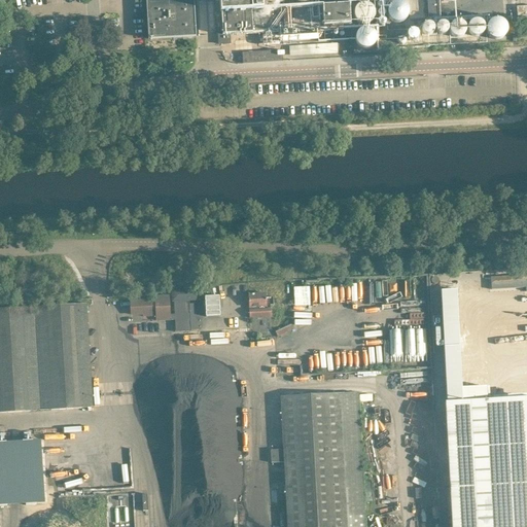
[(146,0),(147,9),(148,39),(196,36),(194,0),(146,0)]
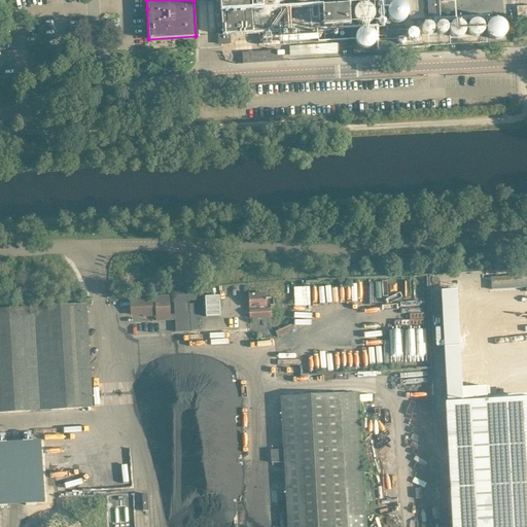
[(219,0),(220,12),(221,12),(222,34),(220,34),(221,44),(230,44),(230,35),(280,32),(280,37),(318,35),(318,30),(317,6),(284,8),(283,0),(219,0)]
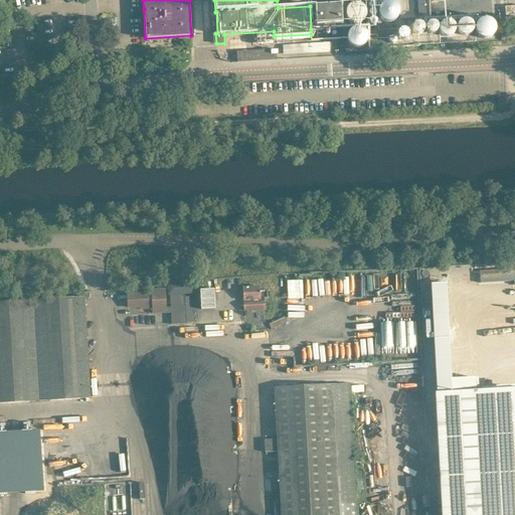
[(428,0),(424,0),(417,0),(418,17),(430,16),(428,0)]
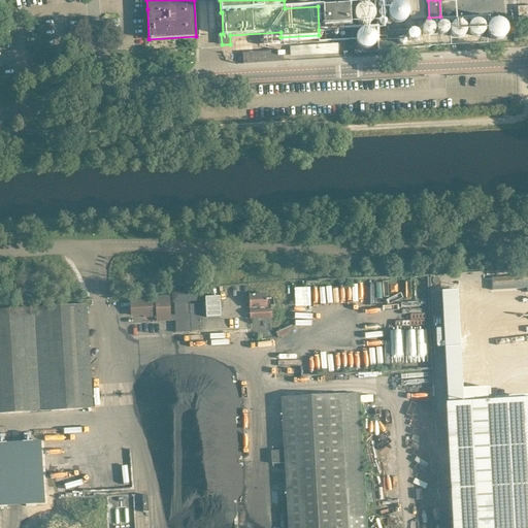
[(378,12),(382,11),(383,8),(382,5),(378,4),(375,5),(374,8),(375,11),(378,12)]
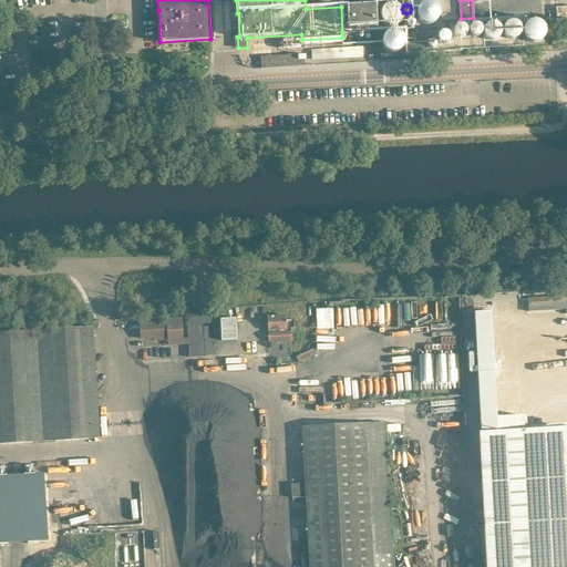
[(348,28),(375,26),(374,6),(347,8),(348,28)]
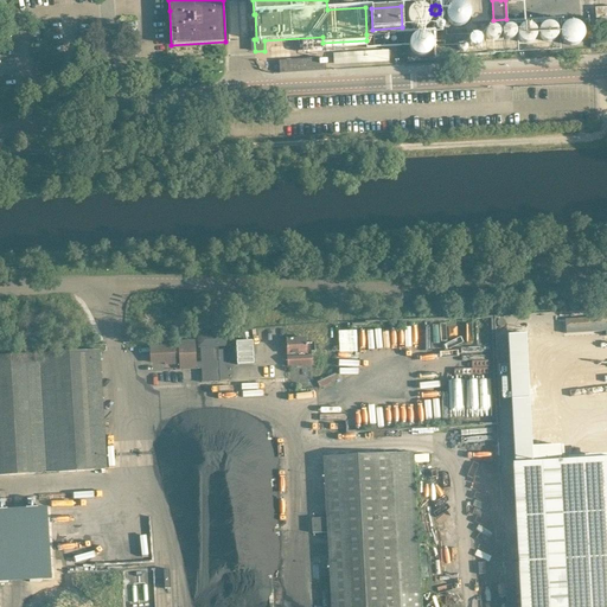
[(596,20),(606,19),(606,7),(595,8),(596,20)]
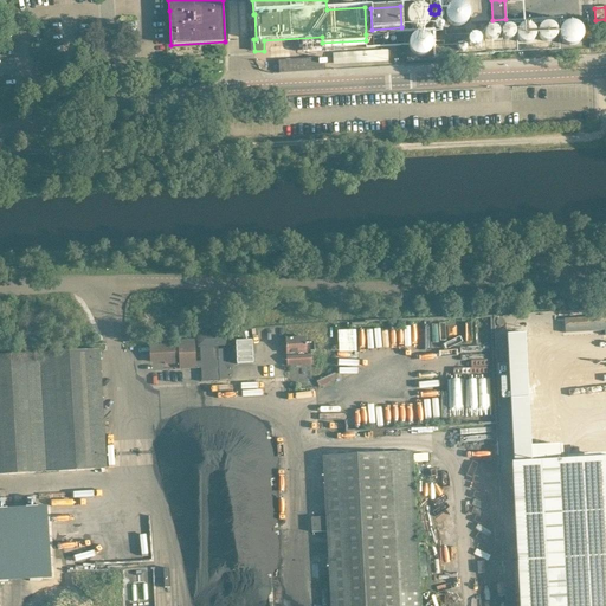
[(426,25),(427,20),(426,15),(424,12),(423,11),(420,10),(416,8),(411,10),(408,10),(406,12),(404,15),(404,18),(403,20),(404,25),(406,28),(408,31),(411,32),(416,32),(420,32),(423,30),(424,28),(426,25)]
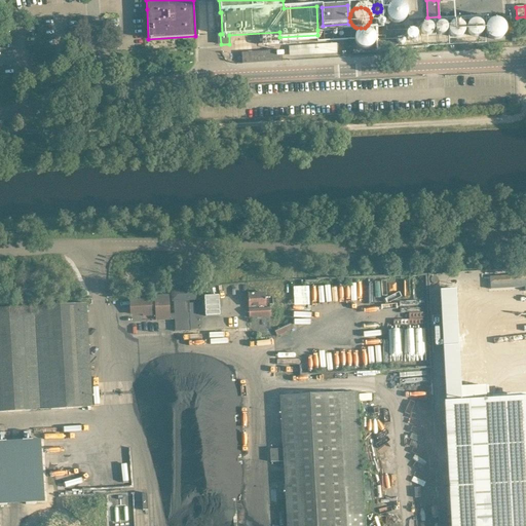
[(503,36),(504,32),(503,29),(502,26),(501,25),(497,23),(493,22),(489,23),(486,25),(484,28),(484,30),(483,33),(484,36),(485,39),(487,40),(489,41),(491,42),(494,43),(498,42),(501,39),(503,36)]
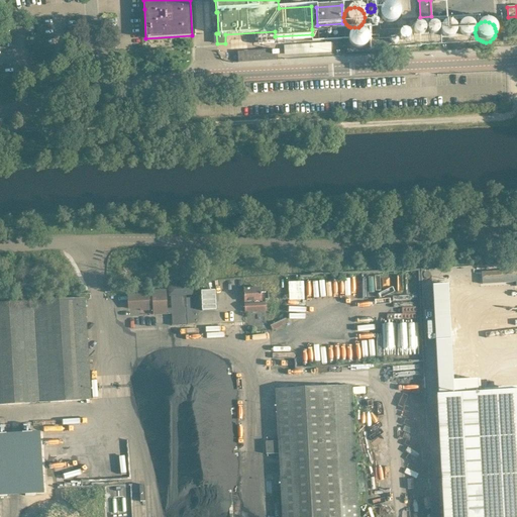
[(446,39),(451,37),(454,31),(451,26),(446,23),(440,26),(438,31),(440,37),(446,39)]
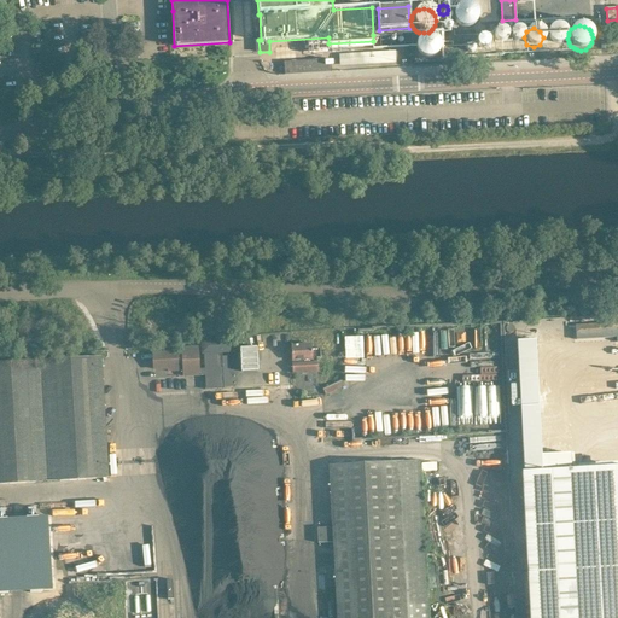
[(555,47),(563,44),(565,36),(563,30),(555,28),(548,30),(546,38),(549,44),(555,47)]
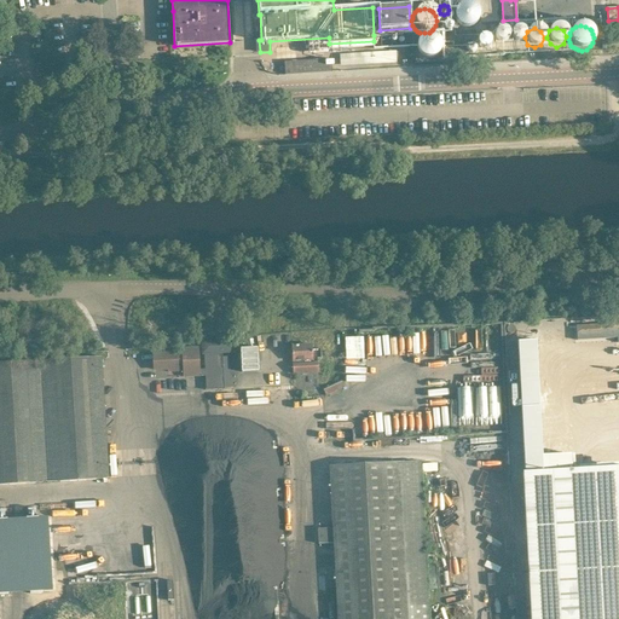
[(505,39),(507,36),(505,34),(504,32),(502,30),(499,30),(496,32),(495,33),(493,35),(493,36),(495,40),(496,41),(498,42),(501,42),(503,42),(504,41),(505,39)]
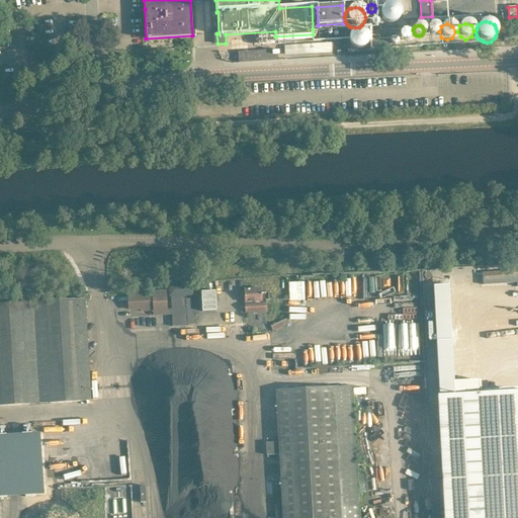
[(437,32),(437,30),(437,28),(436,26),(434,25),(431,25),(430,25),(428,26),(427,28),(427,30),(428,33),(429,34),(430,35),(433,35),(434,35),(436,34),(437,32)]
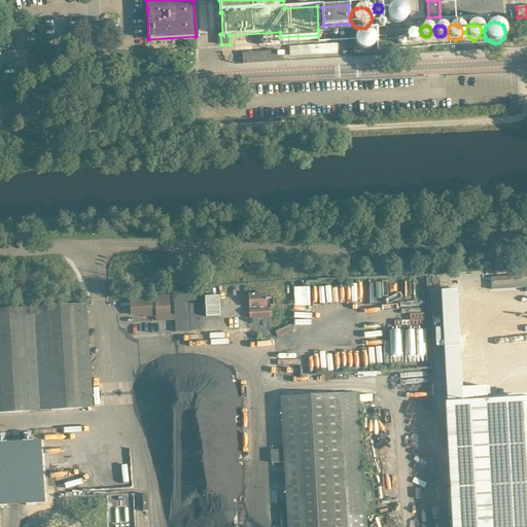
[(372,45),(372,42),(372,40),(372,38),(370,35),(367,34),(365,33),(361,32),(359,33),(357,34),(355,36),(353,39),(352,43),(353,46),(355,49),(359,51),(362,53),(366,51),(370,49),(371,47),(372,45)]
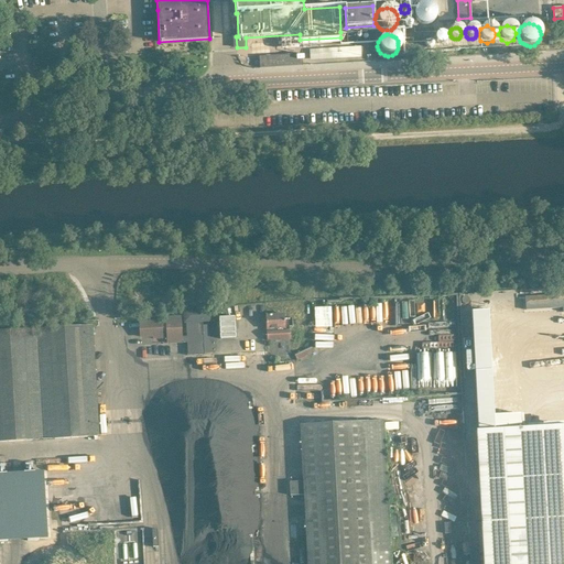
[(310,49),(310,60),(362,56),(361,45),(310,49)]
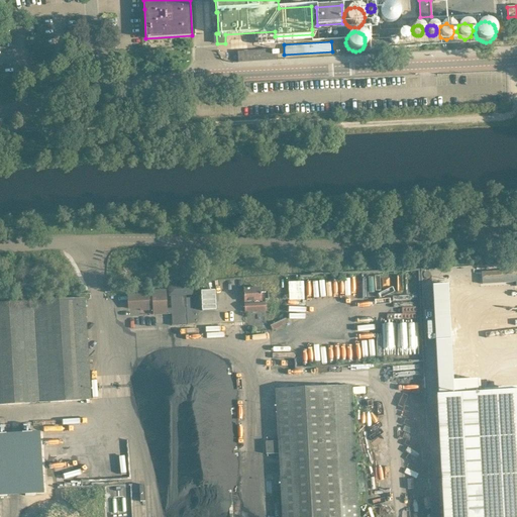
[(238,63),(278,60),(277,49),(237,52),(238,63)]
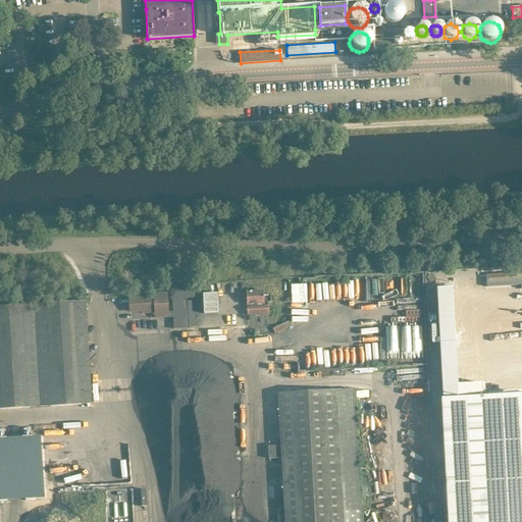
[(521,272),(486,275),(486,286),(521,285),(521,290),(521,289),(521,272)]
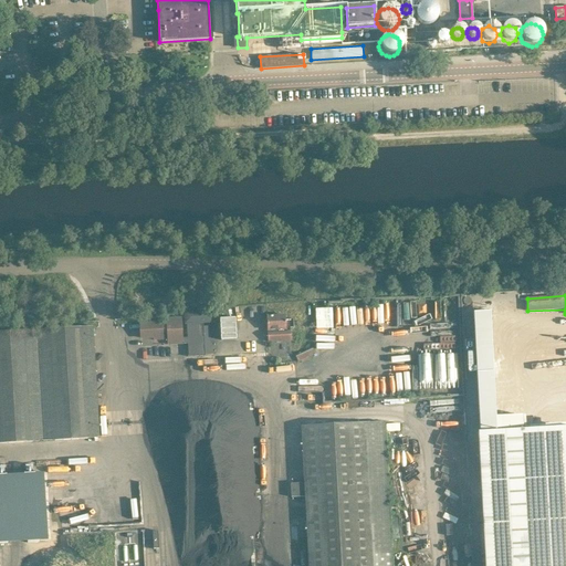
[(213,310),(184,312),(185,324),(213,322),(213,310)]
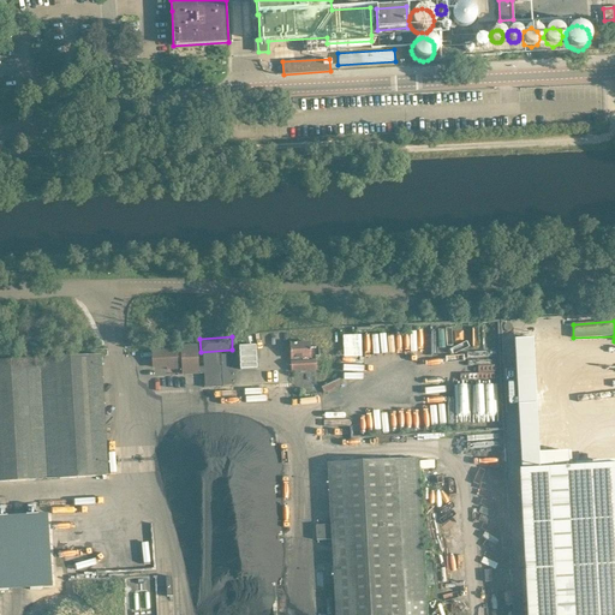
[(311,347),(310,342),(290,344),(291,358),(292,372),(316,371),(315,356),(318,356),(318,347),(311,347)]
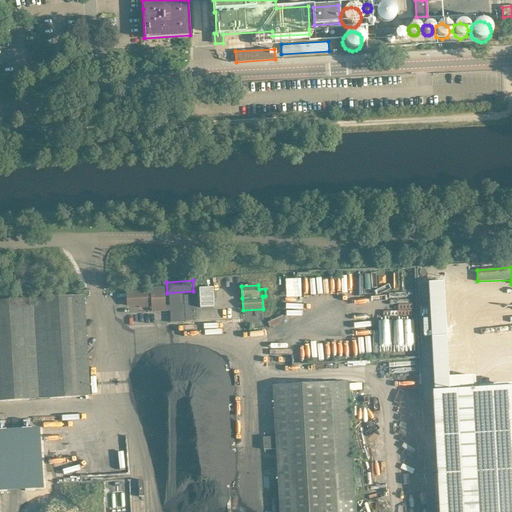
[(165,306),(164,287),(150,288),(150,291),(127,293),(128,306),(139,305),(139,308),(152,307),(152,312),(170,310),(171,322),(185,322),(184,292),(169,293),(169,306),(165,306)]
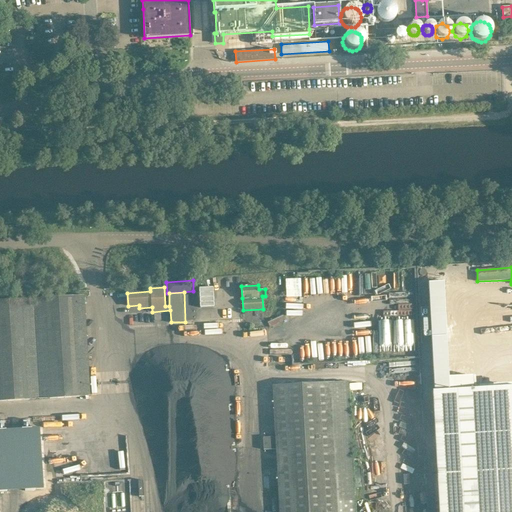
[(199,288),(200,308),(214,307),(213,288),(199,288)]
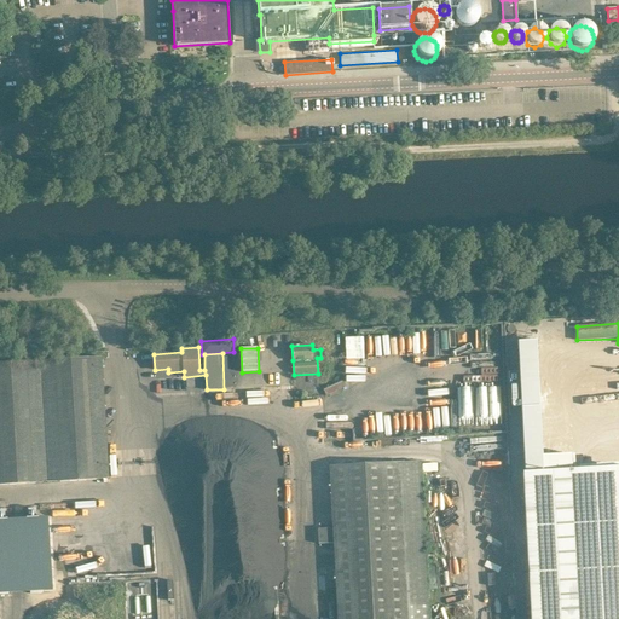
[(0,485),(109,479),(102,357),(0,363),(0,485)]
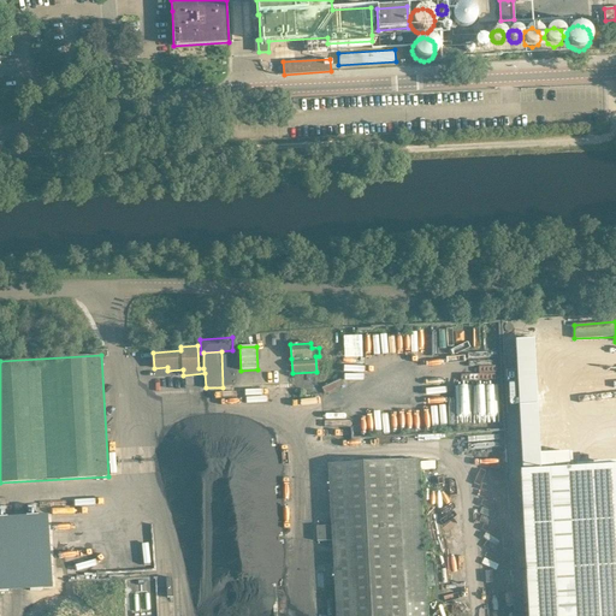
[(522,385),(522,361),(511,361),(511,385),(522,385)]
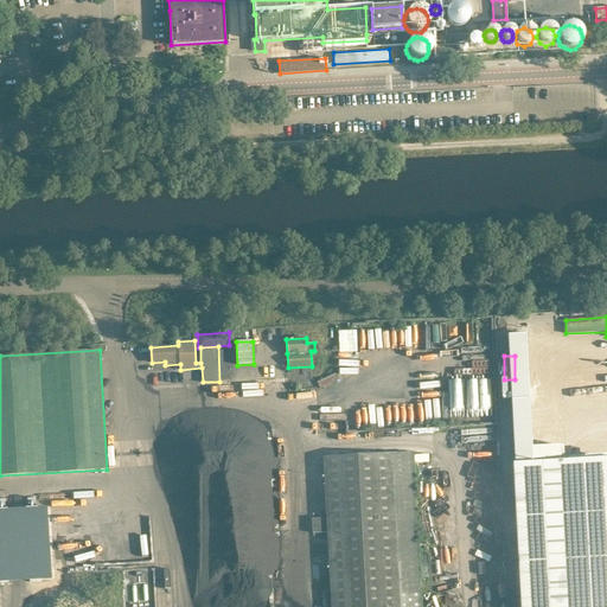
[(331,606),(420,606),(413,453),(324,458),(326,518),(327,532),(331,606)]
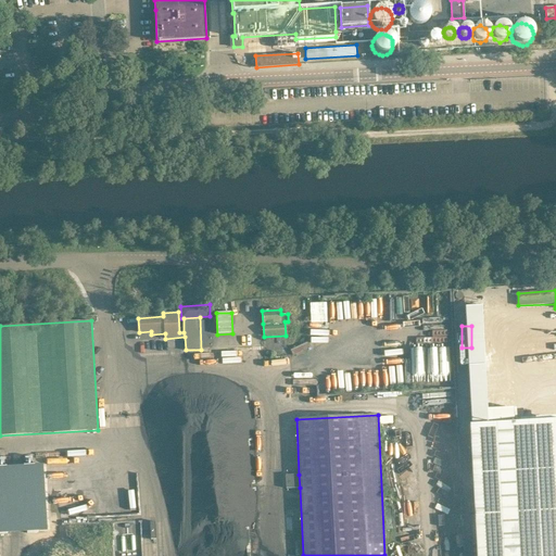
[(471,425),(469,425),(475,515),(476,544),(477,553),(476,555),(555,555),(555,419),(514,422),(471,425)]
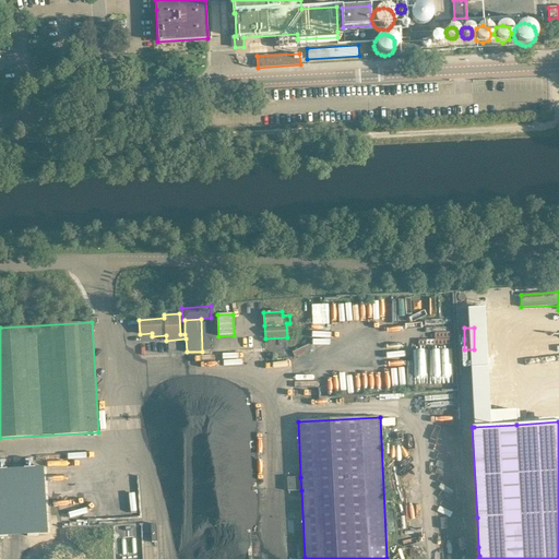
[(45,464),(0,466),(0,536),(48,534),(45,464)]
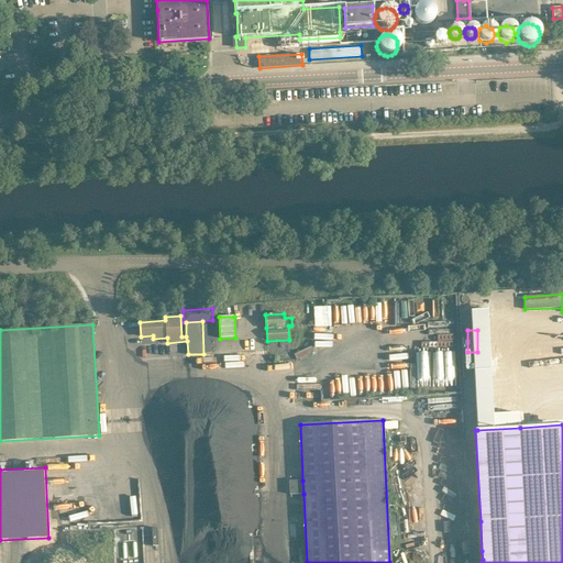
[(296,481),(289,481),(290,495),(297,494),(304,494),(302,481),(296,481)]
